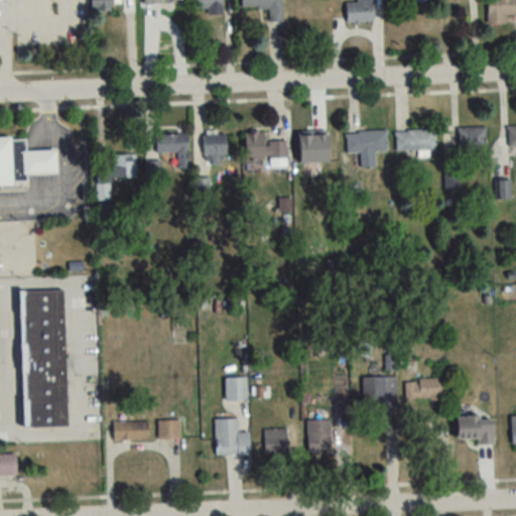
[(108,0),(93,0),(94,12),(109,11),(108,0)]
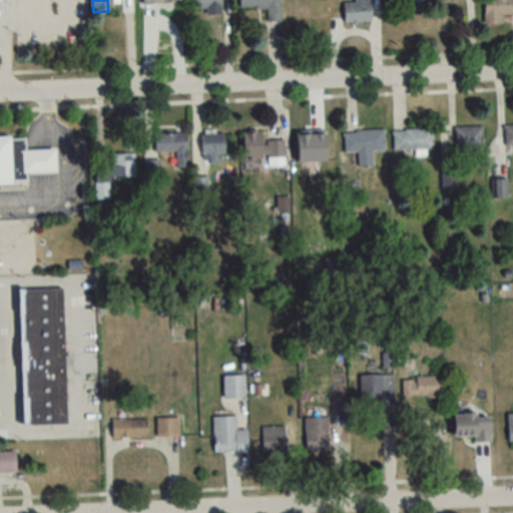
[(219,14),(219,0),(189,0),(190,10),(203,9),(203,14),(219,14)]
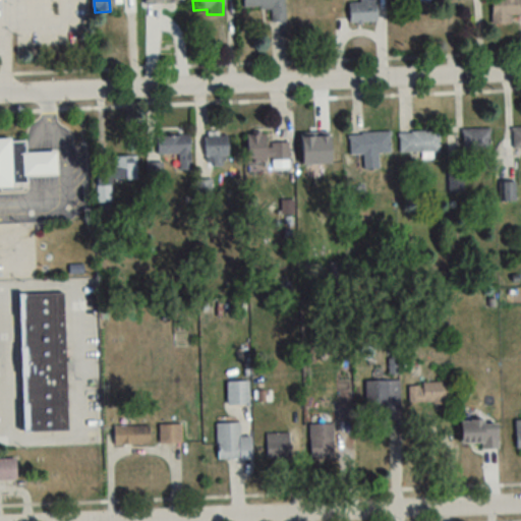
[(241,0),(242,9),(271,9),(271,21),(284,21),(283,0),(241,0)]
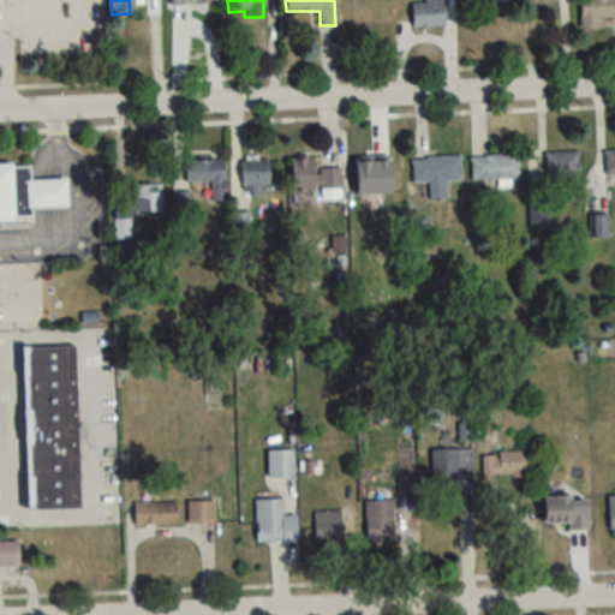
[(411,0),(412,25),(443,25),(442,0),(411,0)]
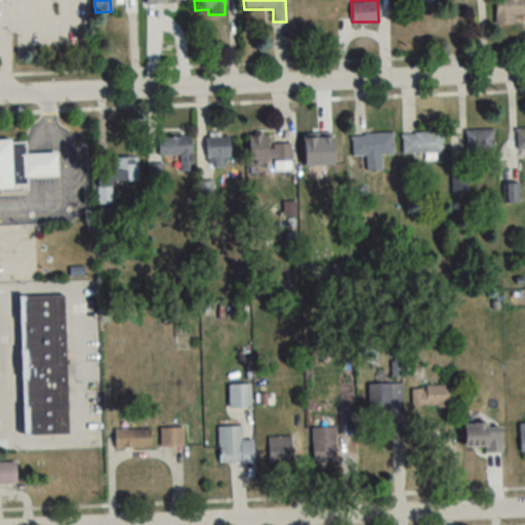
[(524,0),(494,0),(495,25),(516,25),(516,16),(524,15),(524,0)]
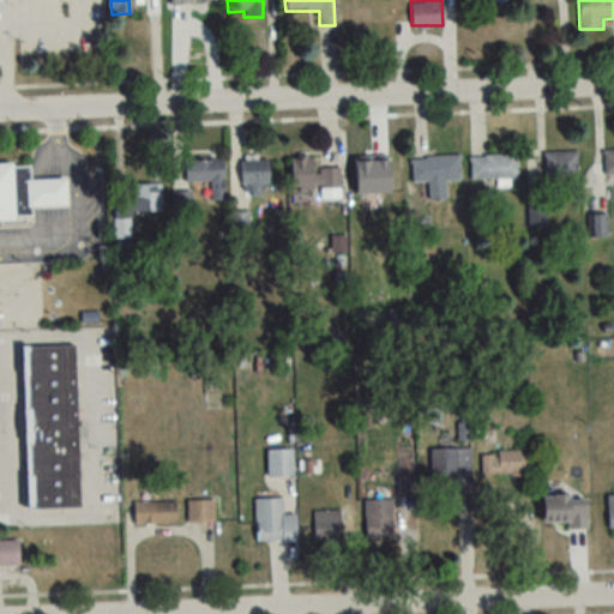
[(613,149),(603,149),(603,175),(613,174),(613,149)]
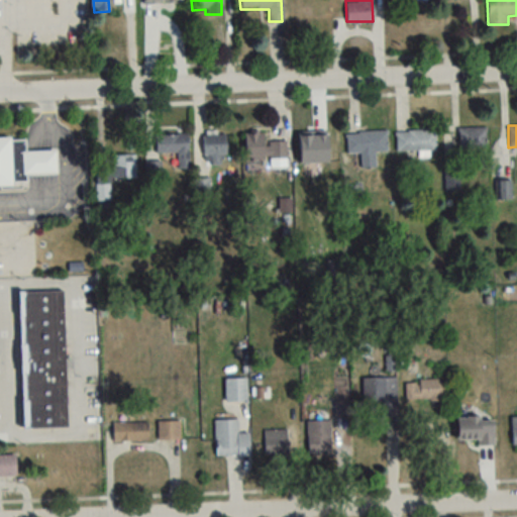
[(486,127),(459,127),(459,150),(486,150),(486,127)]
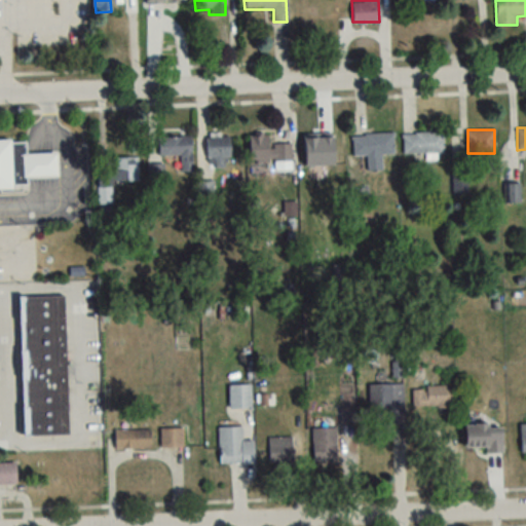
[(443,154),(443,132),(402,133),(402,154),(443,154)]
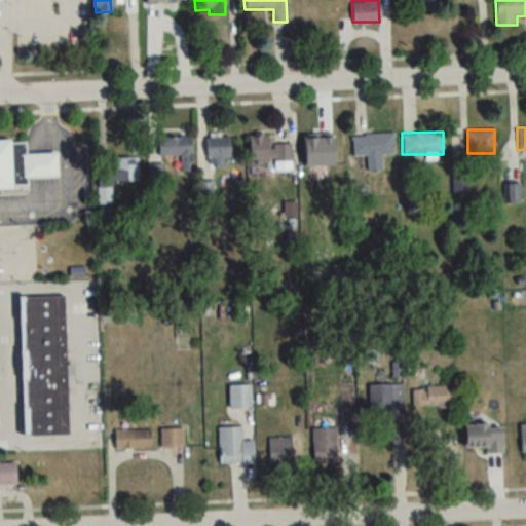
[(352,134),(352,155),(367,155),(367,172),(381,171),(381,155),(393,154),(392,133),(352,134)]
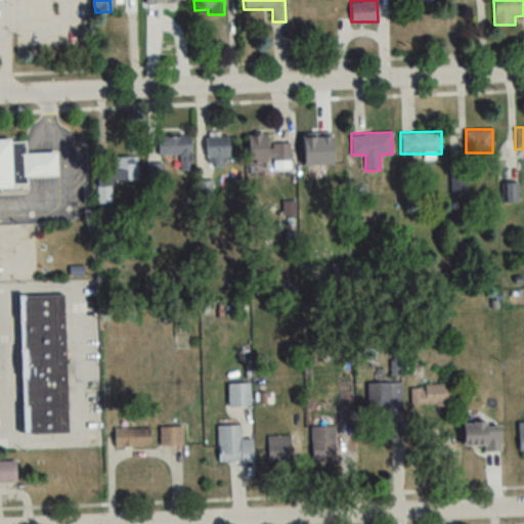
[(247,134),(248,162),(272,161),(272,170),(290,169),(289,143),(267,143),(266,133),(247,134)]
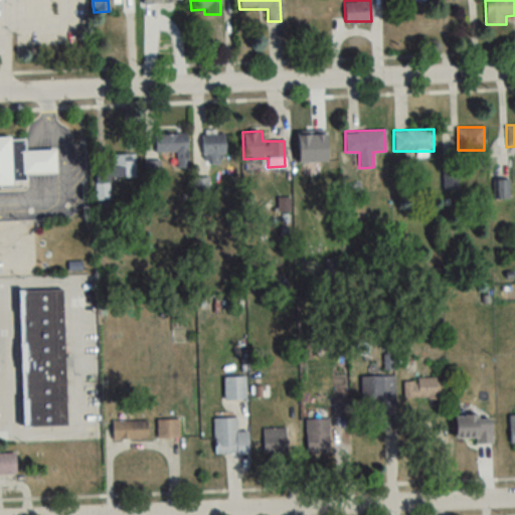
[(218,164),(218,155),(224,155),(224,132),(203,132),(203,164),(218,164)]
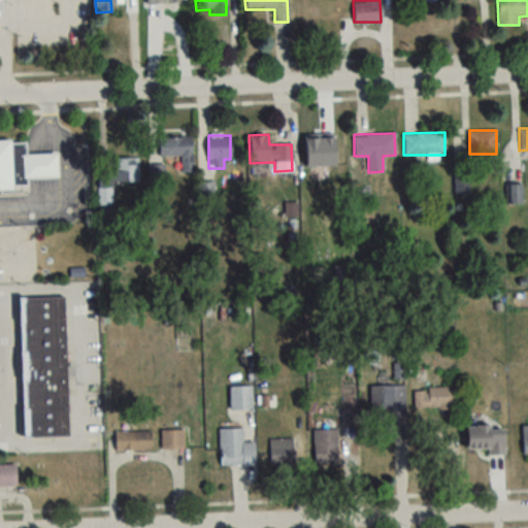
[(159,156),(169,156),(169,172),(192,172),(192,137),(159,137),(159,156)]
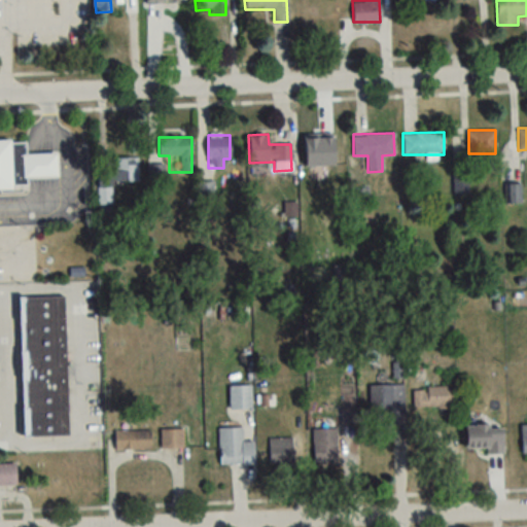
[(0,141),(0,189),(25,189),(25,178),(57,177),(56,153),(25,154),(25,141),(0,141)]
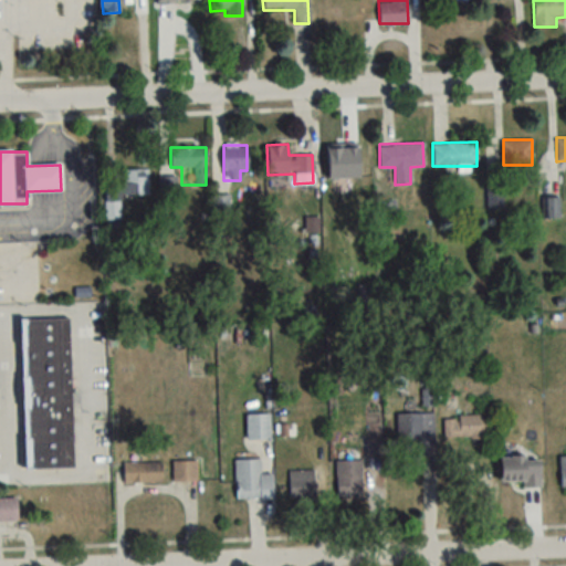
[(148,169),(122,169),(122,197),(148,197),(148,169)]
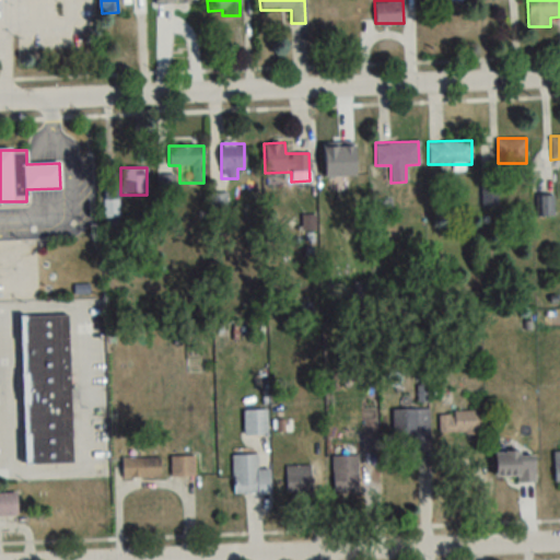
[(337,218),(354,218),(354,185),(337,185),(337,218)]
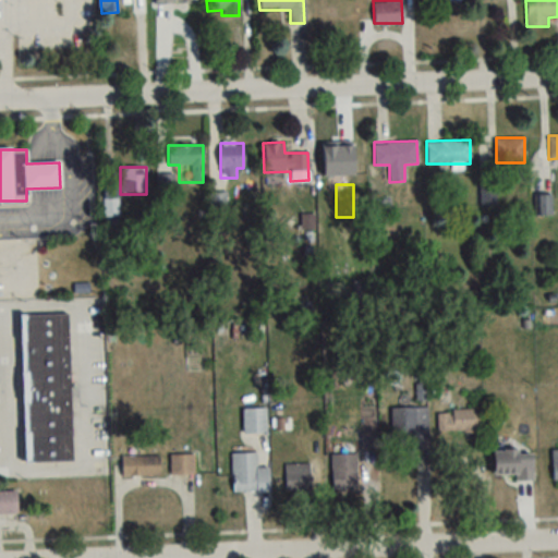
[(550,196),(535,196),(535,215),(550,215),(550,196)]
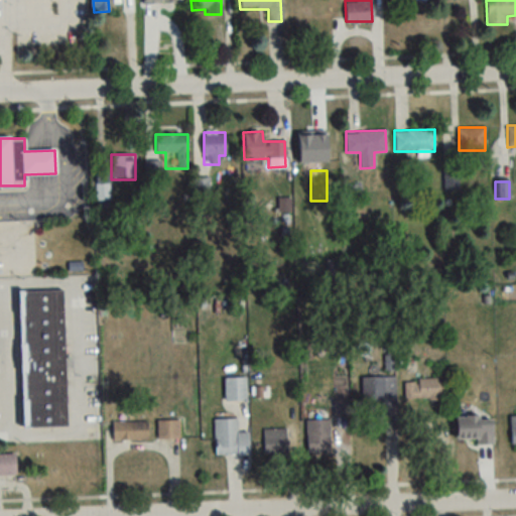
[(66,426),(62,290),(18,291),(20,426),(66,426)]
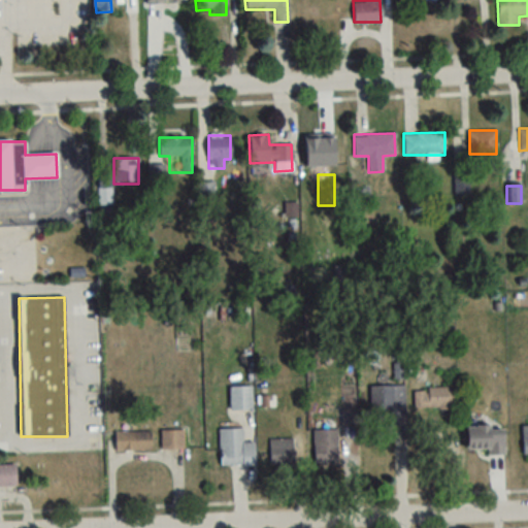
[(404,386),(371,386),(371,424),(404,424),(404,386)]
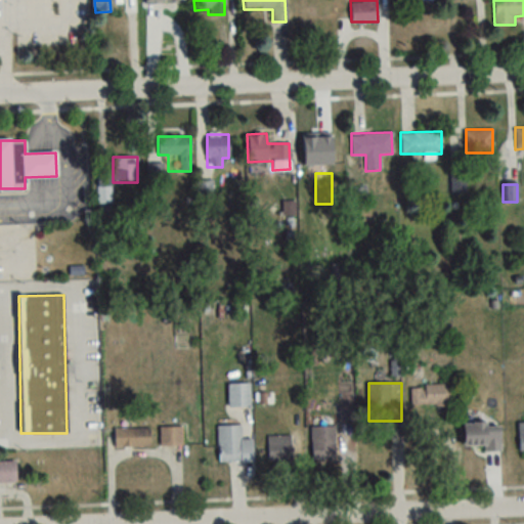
[(227,384),(227,406),(250,406),(250,384),(227,384)]
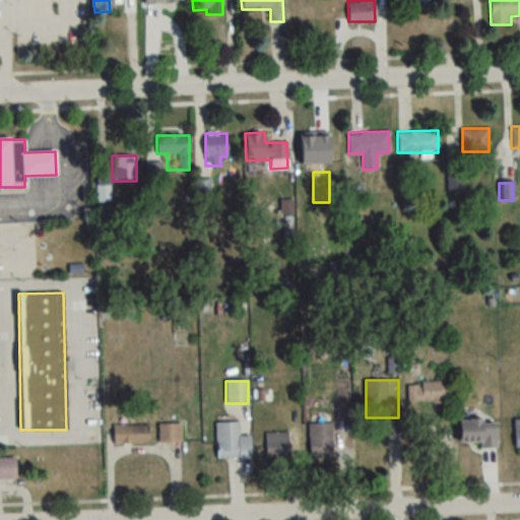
[(446,421),(447,382),(409,382),(408,402),(427,402),(427,415),(434,415),(433,421),(446,421)]
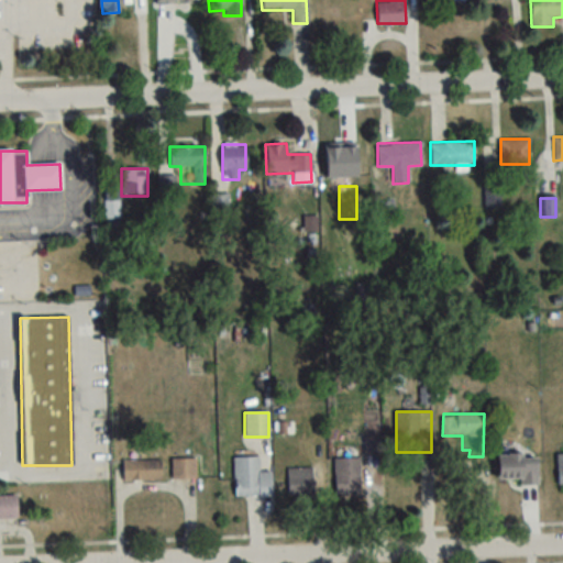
[(537,454),(497,455),(498,483),(537,483),(537,454)]
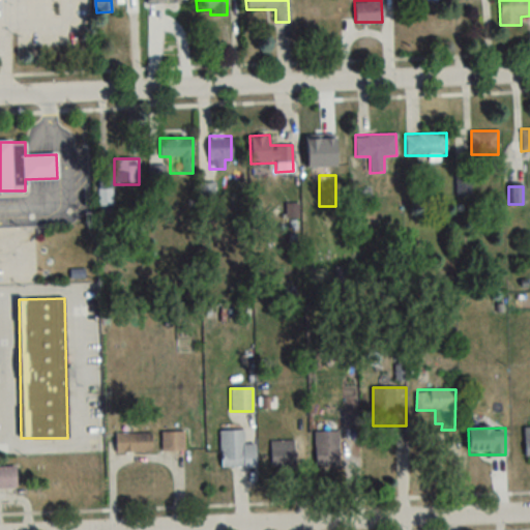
[(219,431),(221,467),(256,467),(256,444),(243,444),(243,431),(219,431)]
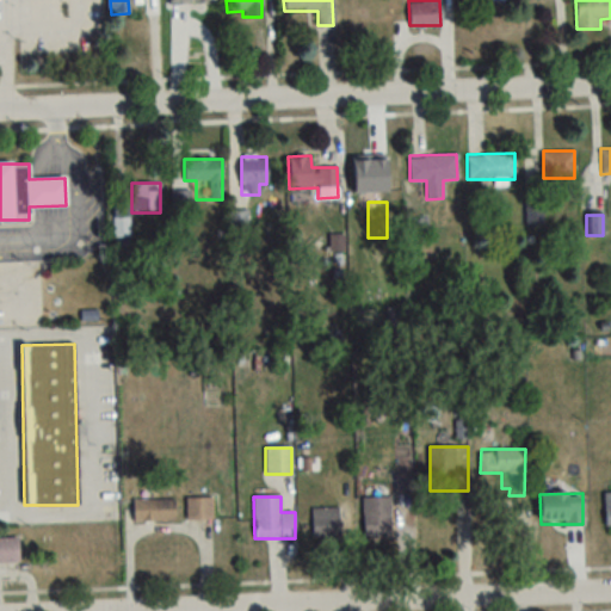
[(390,535),(390,497),(363,497),(363,535),(390,535)]
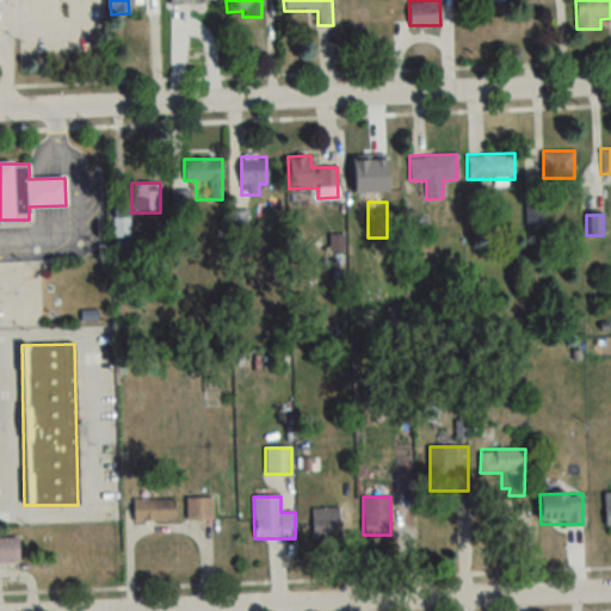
[(173,499),(133,499),(133,522),(173,522),(173,499)]
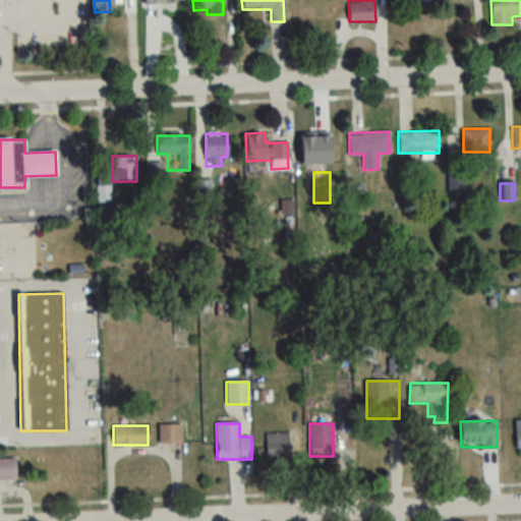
[(159,425),(159,443),(181,443),(181,425),(159,425)]
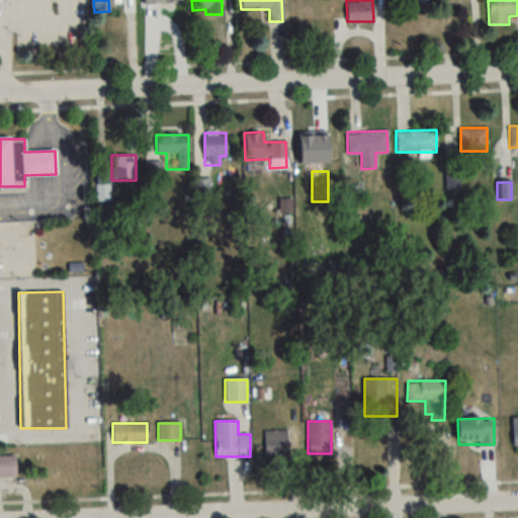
[(286,431),(266,431),(266,455),(286,455),(286,431)]
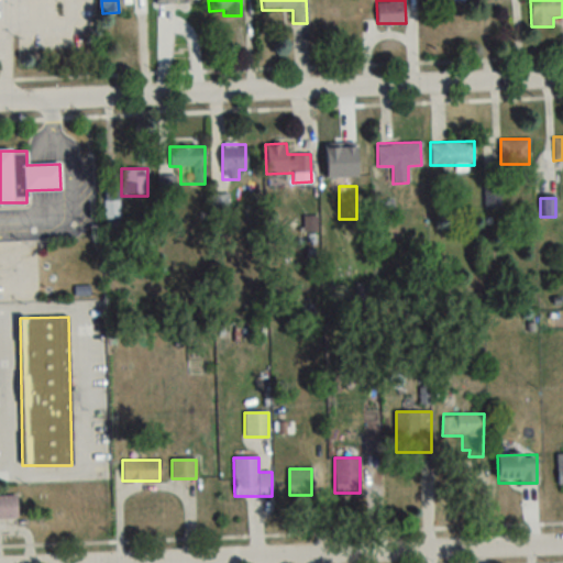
[(17,496),(0,496),(0,518),(17,518),(17,496)]
